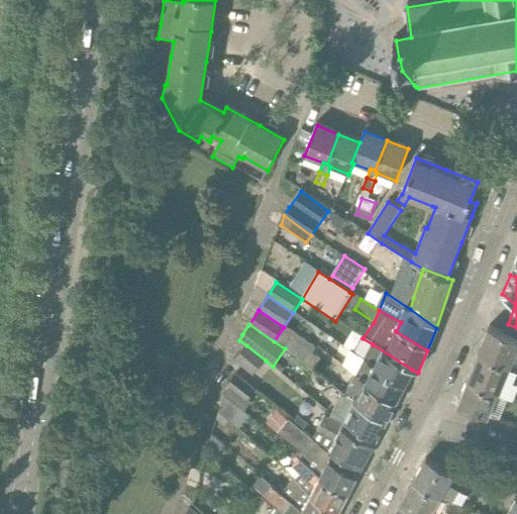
[(478,354),(511,368),(516,370),(516,327),(508,324),(504,334),(489,328),(478,354)]
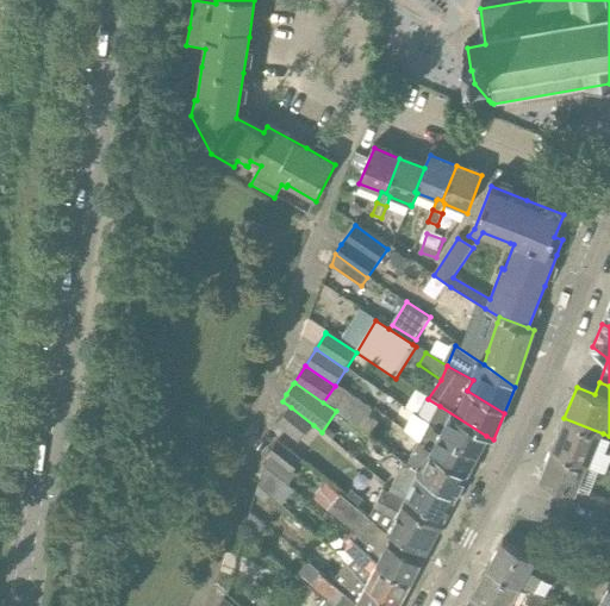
[(336,411),(347,394),(335,386),(323,403),(336,411)]
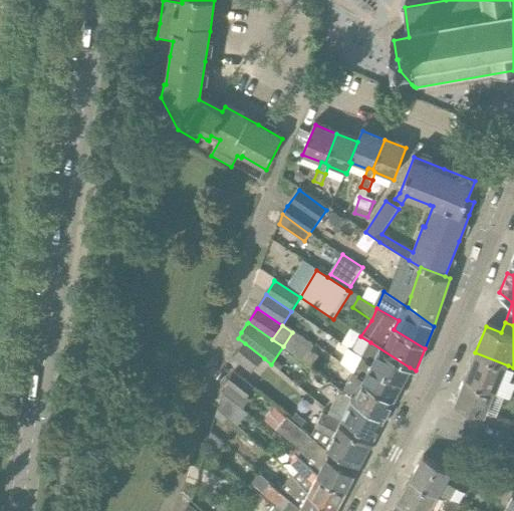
[(402,384),(410,367),(370,342),(361,358),(402,384)]
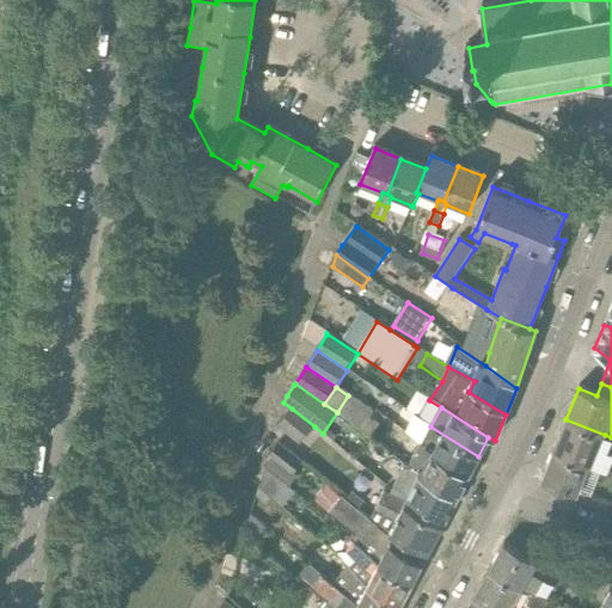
[(299,446),(314,427),(292,409),(276,428),(299,446)]
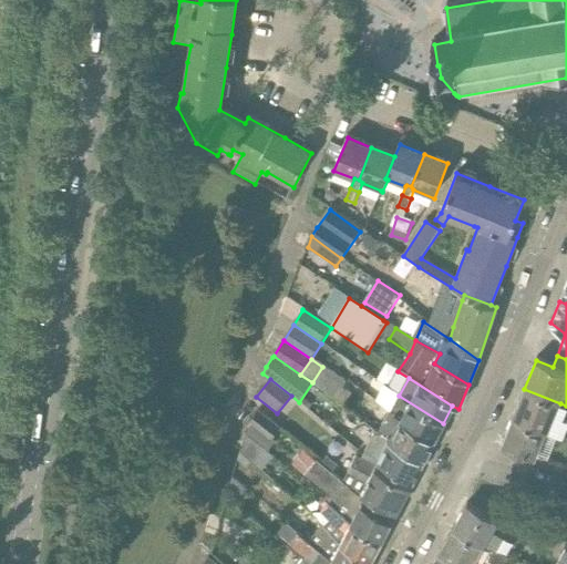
[(512,419),(545,432),(552,416),(566,421),(566,406),(560,403),(524,389),(512,419)]
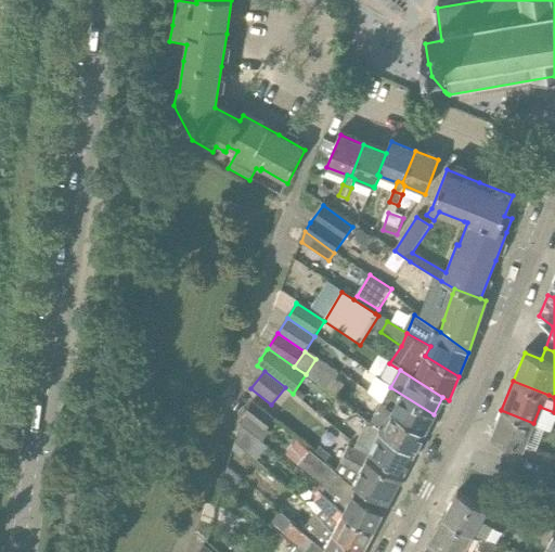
[(425,432),(434,414),(390,387),(381,405),(425,432)]
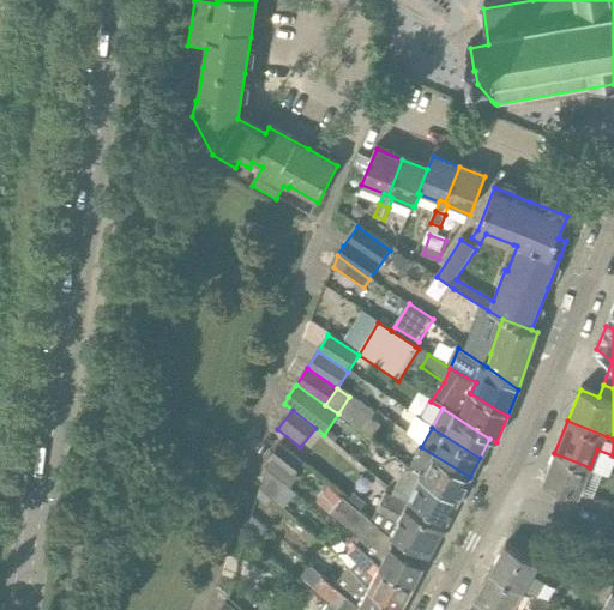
[(270,456),(275,460),(294,476),(304,464),(280,444),(270,456)]
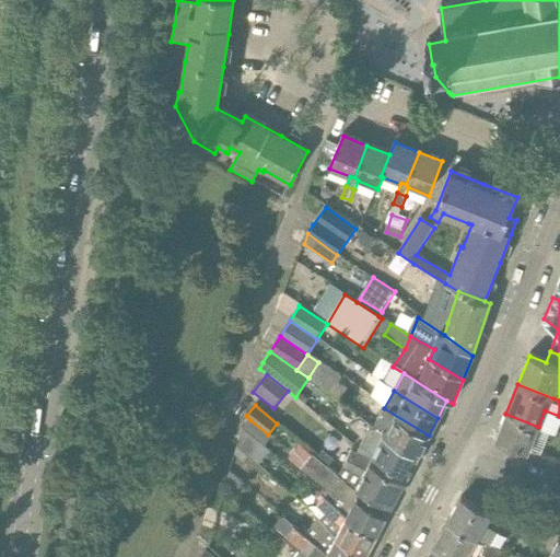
[(418,455),(429,436),(384,408),(373,428),(418,455)]
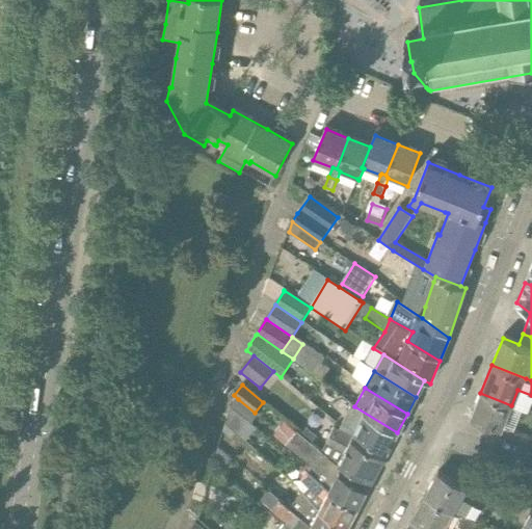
[(511,405),(480,393),(471,418),(501,430),(511,405)]
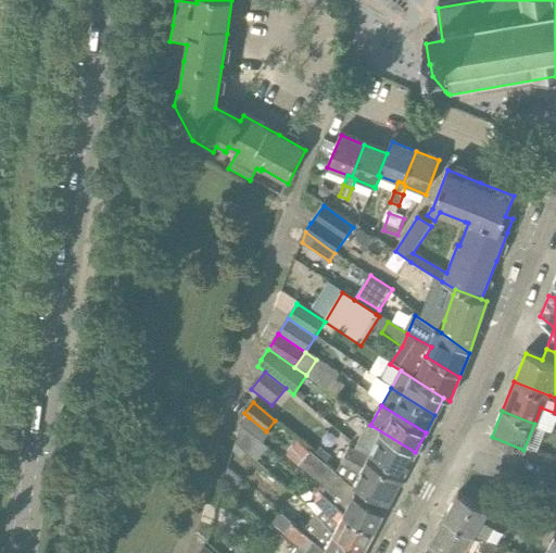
[(270,435),(266,431),(249,417),(240,428),(262,445),(263,444),(270,435)]
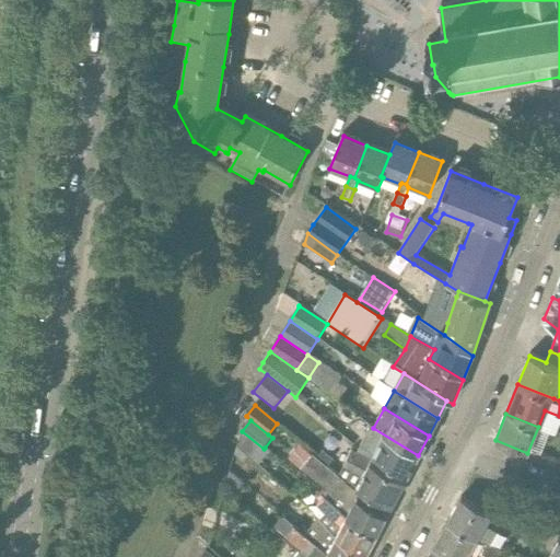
[(418,455),(373,428),(366,440),(361,449),(358,455),(370,462),(392,474),(394,470),(407,477),(418,455)]
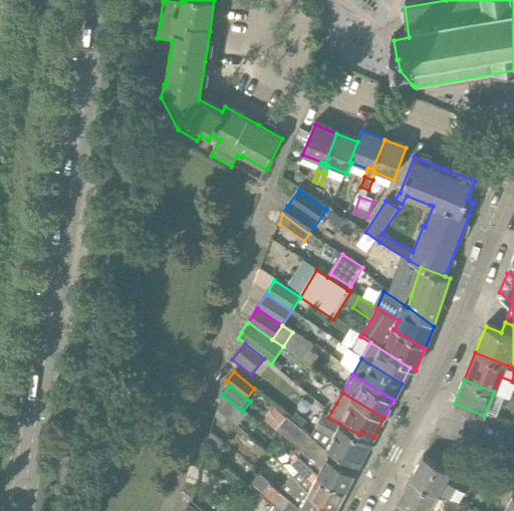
[(237,429),(248,416),(243,411),(242,412),(222,396),(218,412),(237,429)]
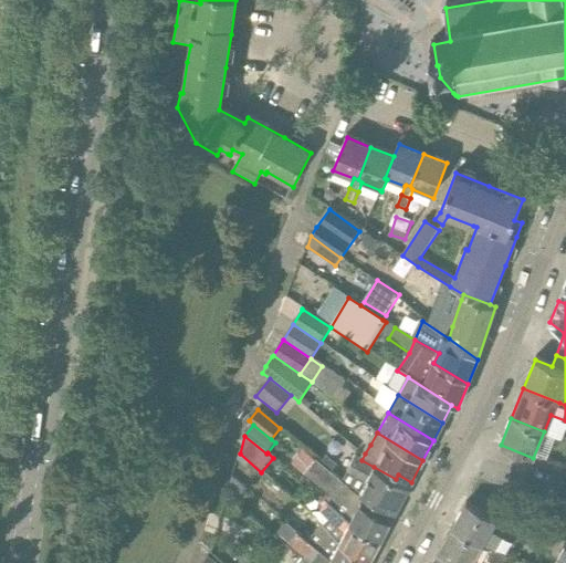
[(363,501),(364,497),(395,513),(409,486),(396,479),(374,467),(362,460),(355,457),(346,473),(341,482),(363,501)]
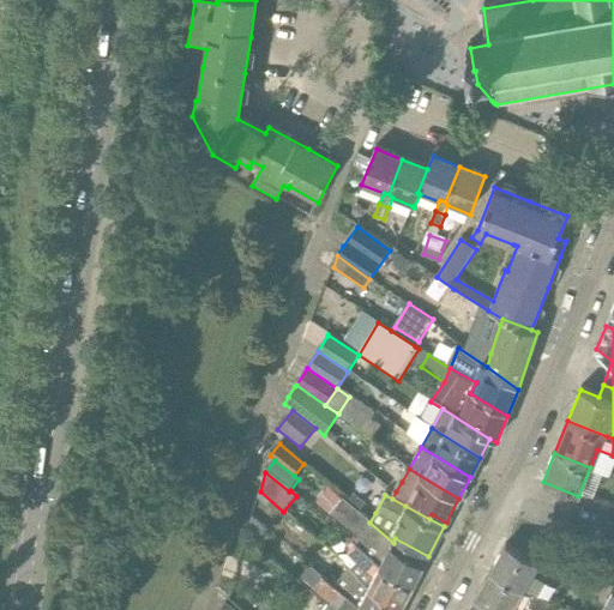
[(378,567),(414,586),(425,565),(391,544),(393,543),(369,523),(343,499),(329,514),(360,539),(355,547),(378,567)]
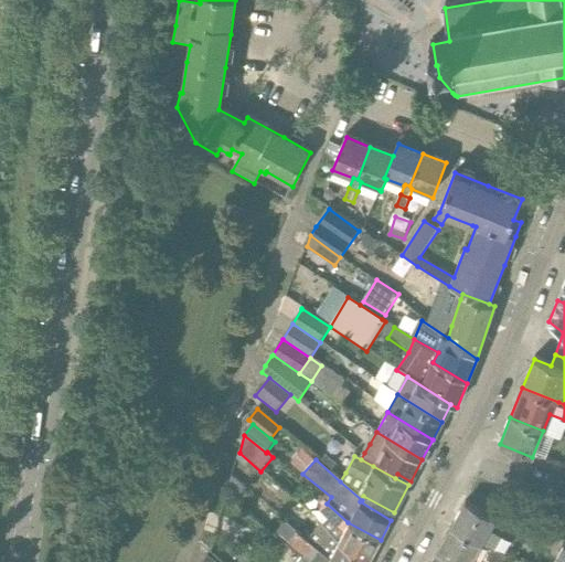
[(240,499),(246,490),(231,478),(227,494),(240,499)]
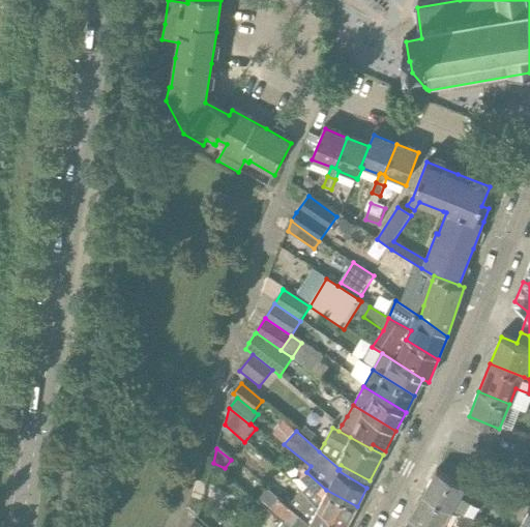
[(298,479),(307,488),(301,495),(317,510),(347,526),(357,506),(326,490),(306,472),(298,479)]
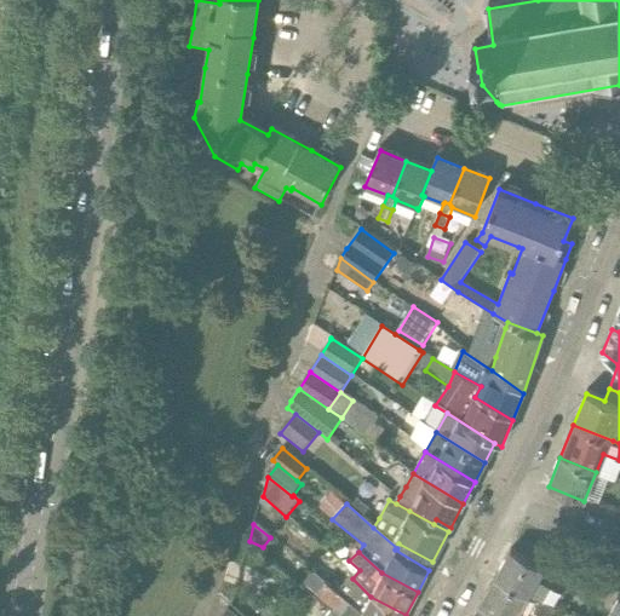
[(539,605),(541,606),(550,591),(535,582),(543,571),(511,553),(495,580),(528,598),(539,605)]
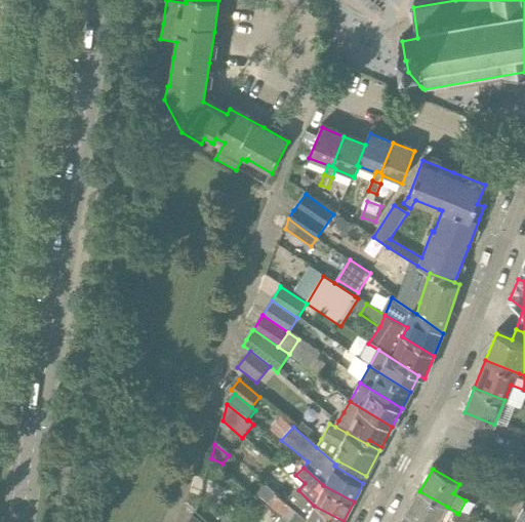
[(293,493),(291,492),(284,502),(292,509),(308,521),(344,521),(314,506),(298,490),(297,488),(293,493)]
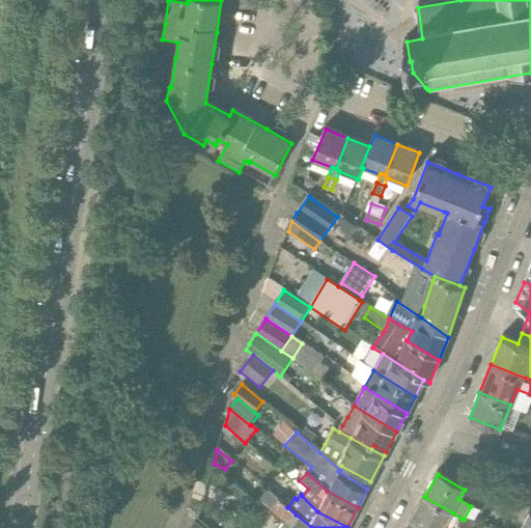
[(411,520),(424,527),(445,527),(452,512),(424,497),(411,520)]
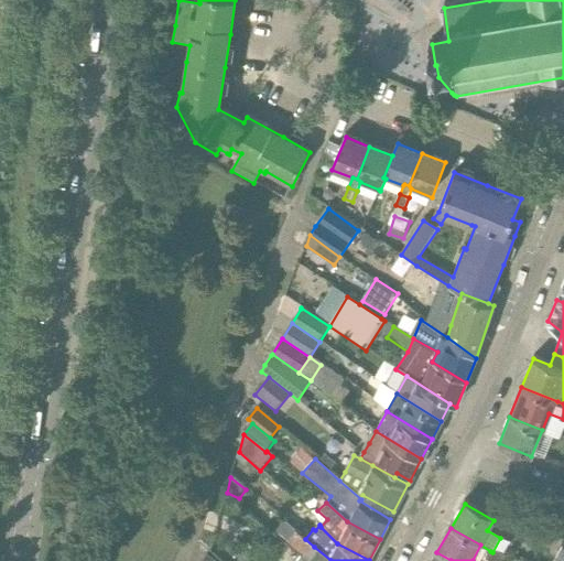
[(305,539),(295,531),(286,542),(304,558),(314,547),(305,539)]
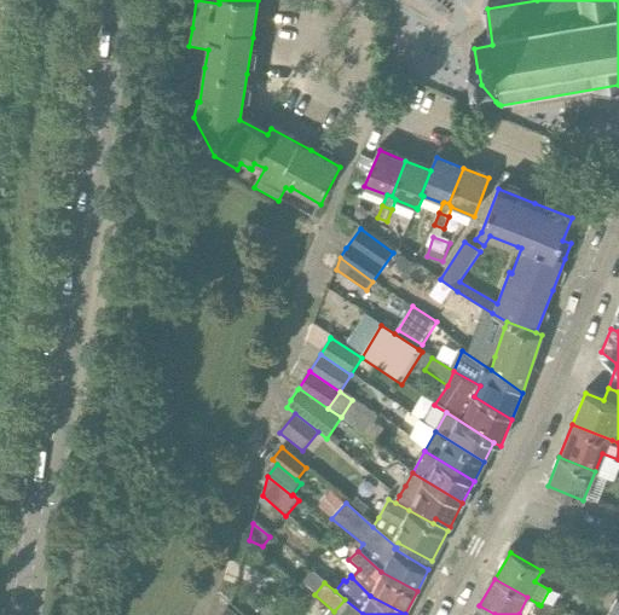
[(363,614),(345,599),(334,611),(333,614),(363,614)]
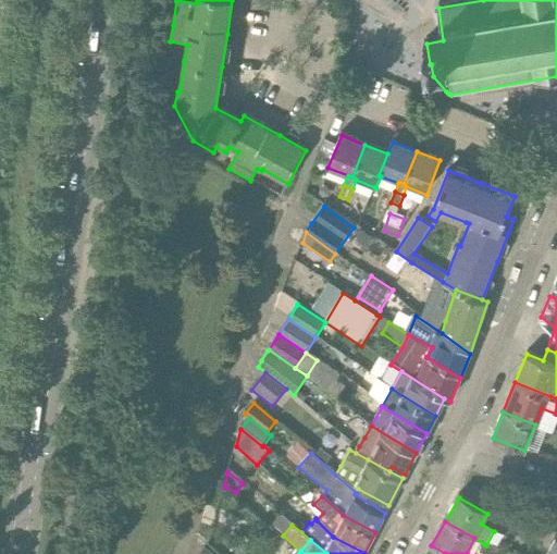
[(556,553),(556,543),(554,542),(547,553),(556,553)]
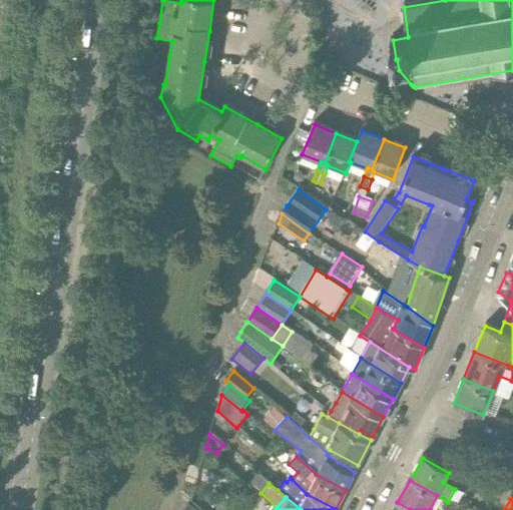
[(448,502),(446,501),(442,509),(458,509),(459,508),(448,502)]
